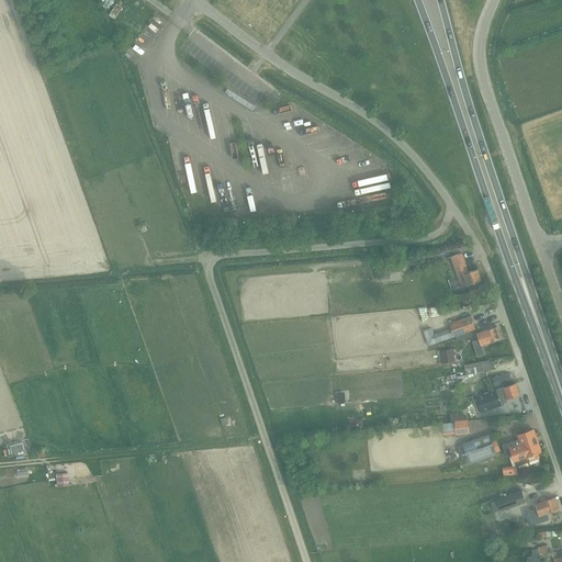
[(114,19),(122,8),(116,4),(109,15),(114,19)]
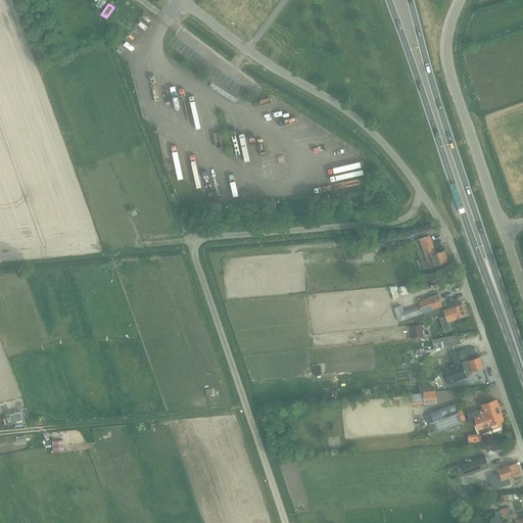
[(435,253),(429,236),(419,239),(429,268),(447,262),(443,250),(435,253)]
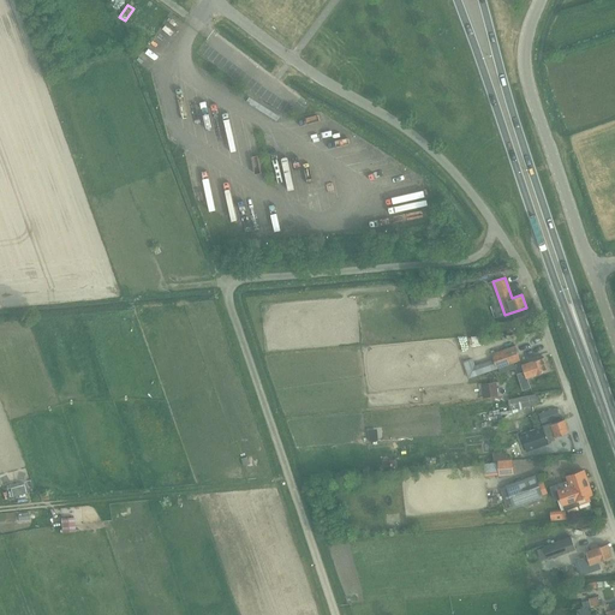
[(496,369),(497,368),(500,374),(517,368),(514,362),(519,360),(514,346),(490,354),(496,369)]
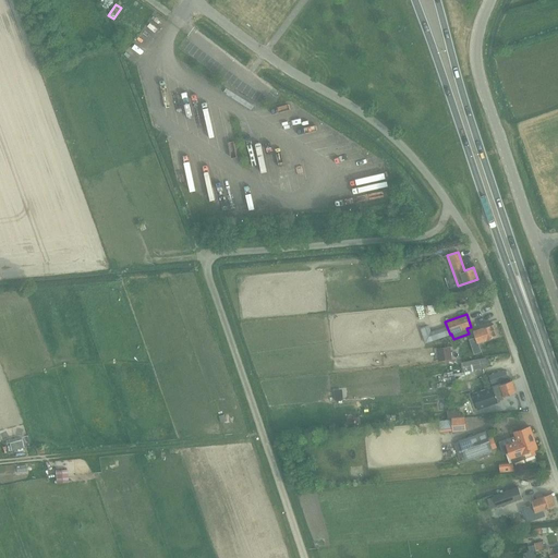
[(477,342),(497,336),(493,325),(487,326),(486,323),(477,326),(478,328),(473,330),(475,337),(469,340),(474,354),(481,352),(477,342)]
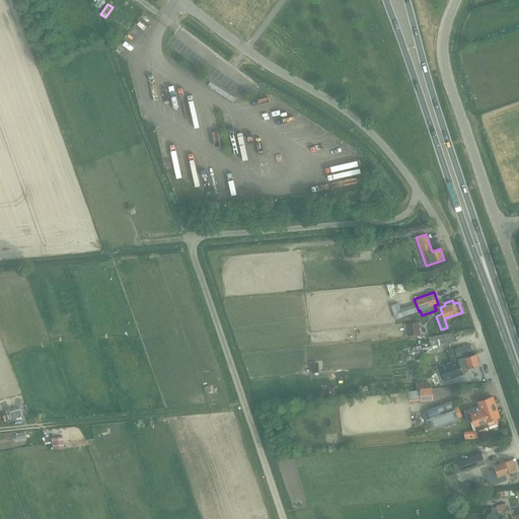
[(396,314),(408,310),(405,302),(393,306),(396,314)]
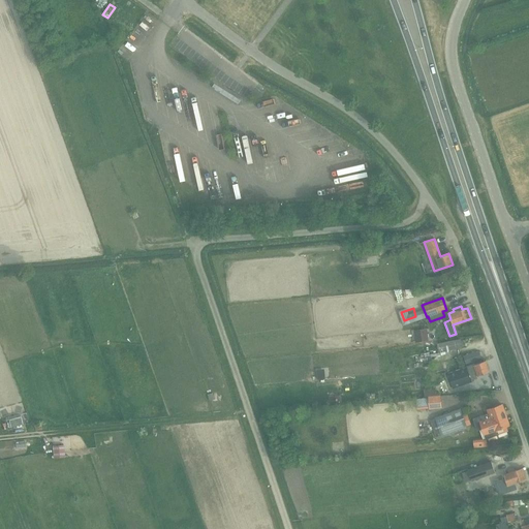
[(461,339),(437,344),(438,352),(462,348),(461,339)]
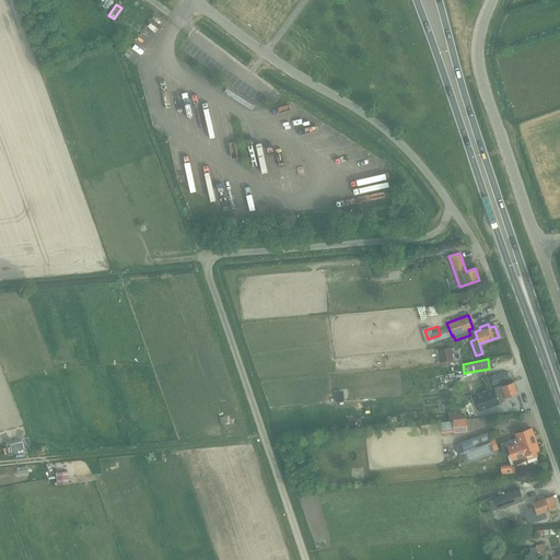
[(492,386),(509,381),(506,372),(490,377),(492,386)]
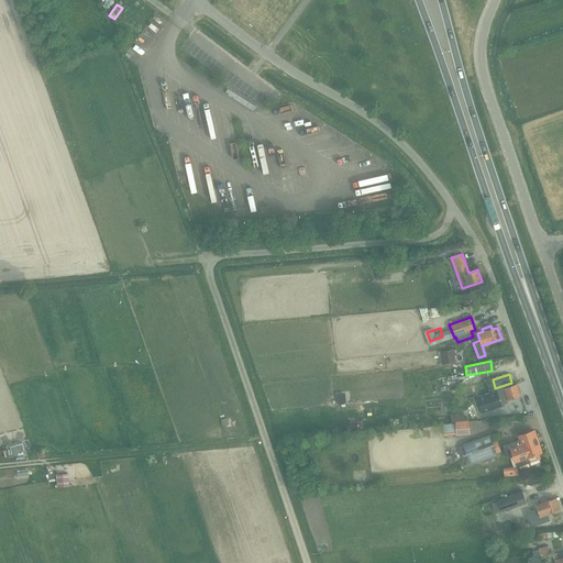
[(497,392),(474,398),(479,416),(505,407),(503,401),(520,396),(517,385),(497,392)]
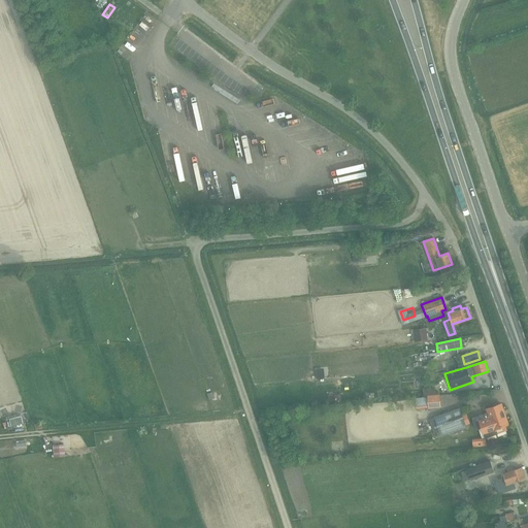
[(441,407),(440,395),(453,394),(453,391),(447,392),(446,391),(441,392),(439,389),(436,391),(437,394),(427,395),(428,408),(441,407)]
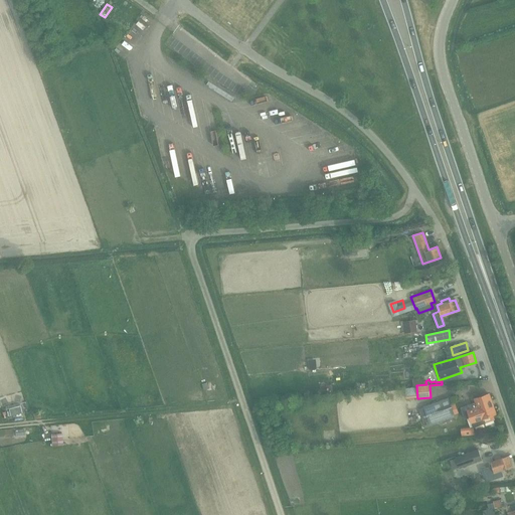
[(477,402),(461,407),(465,419),(470,418),(473,427),(486,423),(495,420),(493,414),(494,414),(487,395),(476,399),(477,402)]
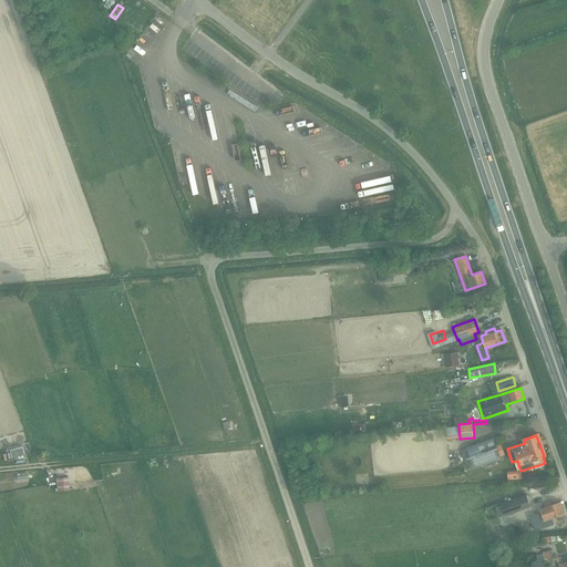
[(463,450),(461,451),(466,466),(472,464),(473,467),(498,457),(494,445),(492,439),(466,447),(466,449),(463,450)]
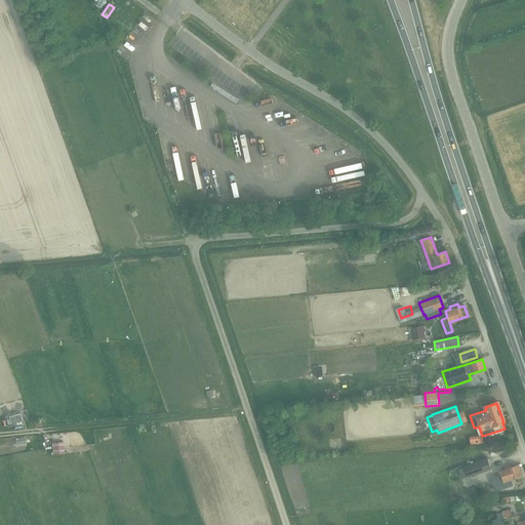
[(10,425),(23,421),(21,411),(5,414),(6,417),(9,416),(10,425)]
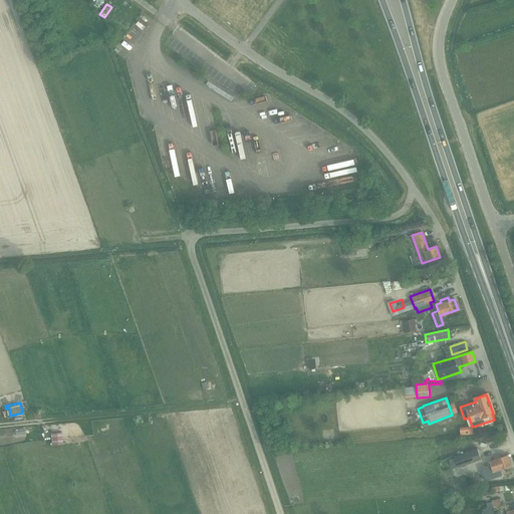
[(61,433),(51,434),(52,446),(62,445),(61,433)]
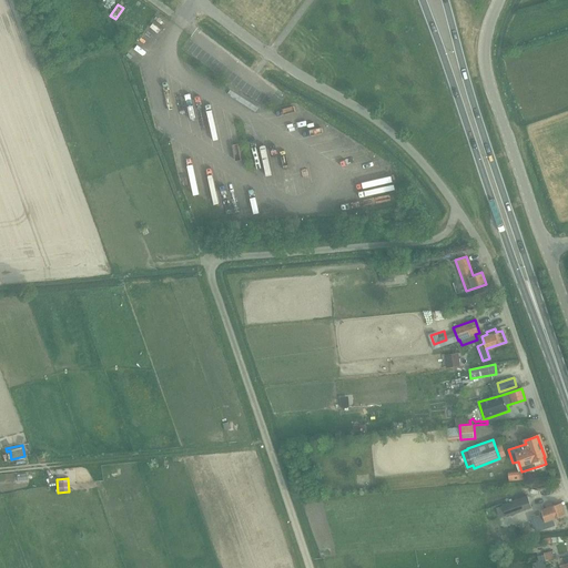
[(526,497),(499,506),(504,518),(530,509),(526,497)]
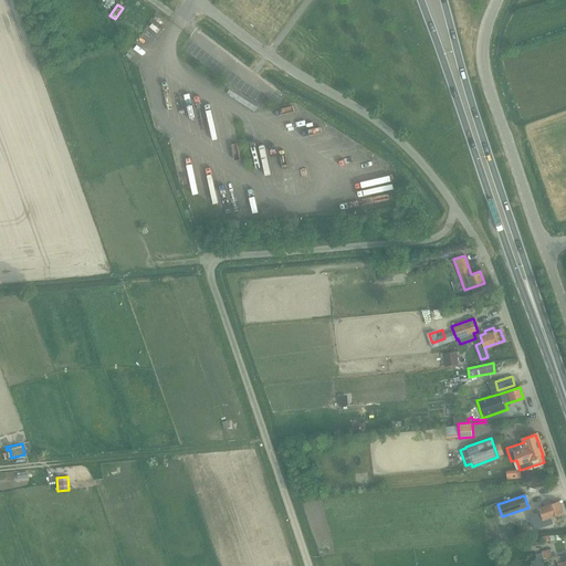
[(543,520),(562,513),(558,501),(549,504),(548,501),(543,503),(544,505),(537,507),(540,513),(532,515),(535,524),(543,521),(543,520)]
